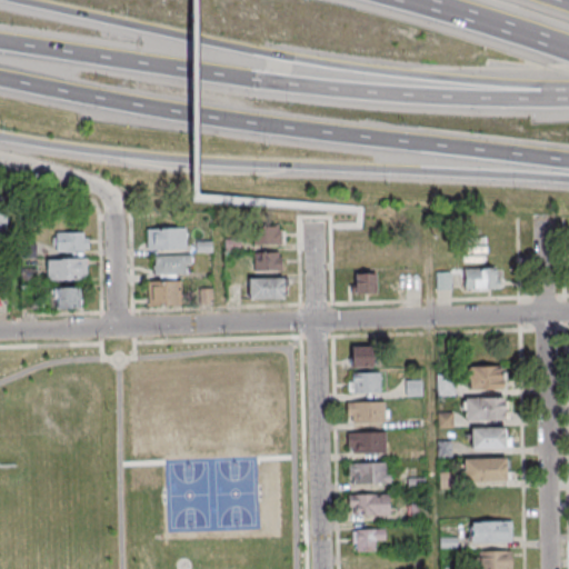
[(283,226),(253,226),(253,245),(283,245),(283,226)]
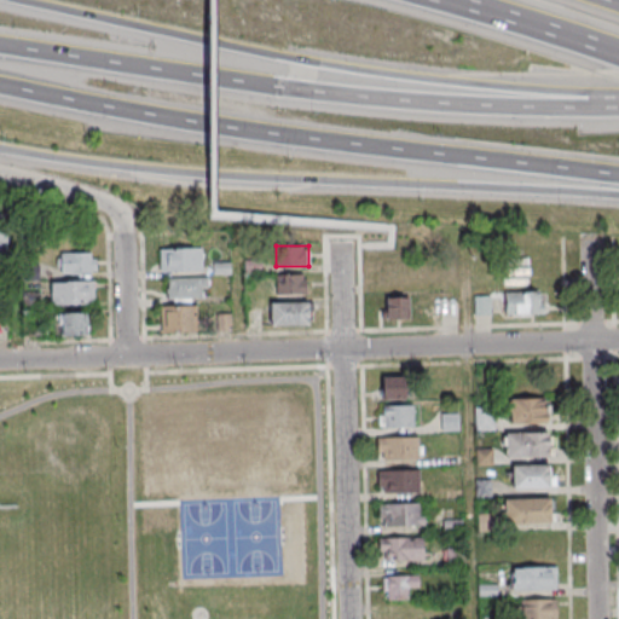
[(158,249),(158,270),(202,270),(202,249),(158,249)]
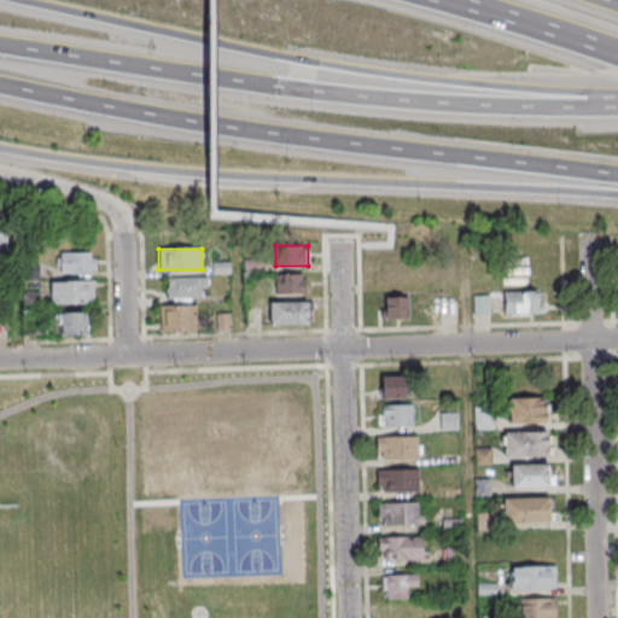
[(95,273),(95,252),(59,252),(59,273),(95,273)]
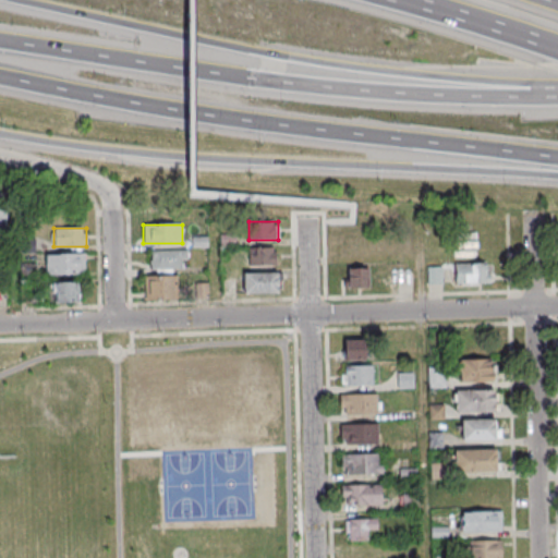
[(276,247),(249,247),(249,265),(276,265),(276,247)]
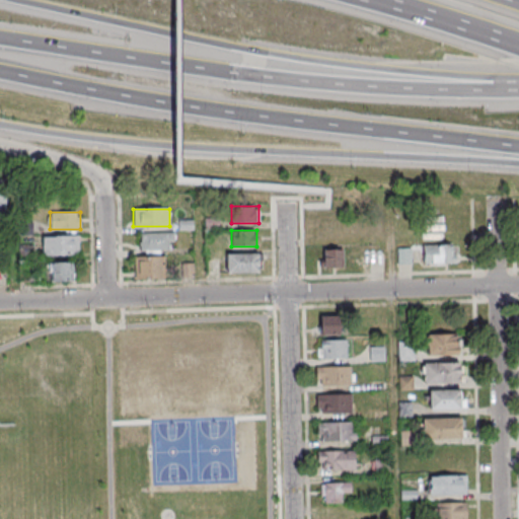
[(172,232),(139,232),(139,250),(172,249),(172,232)]
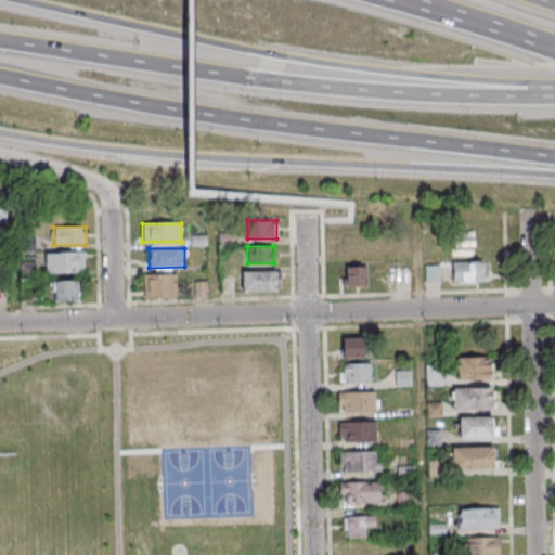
[(42,273),(84,273),(84,252),(42,252),(42,273)]
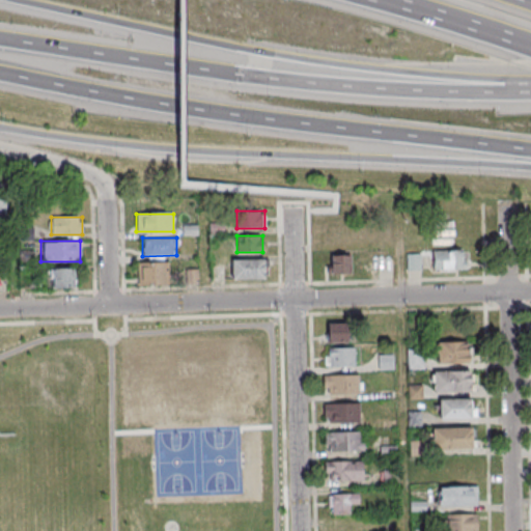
[(432,269),(468,269),(468,250),(432,250),(432,269)]
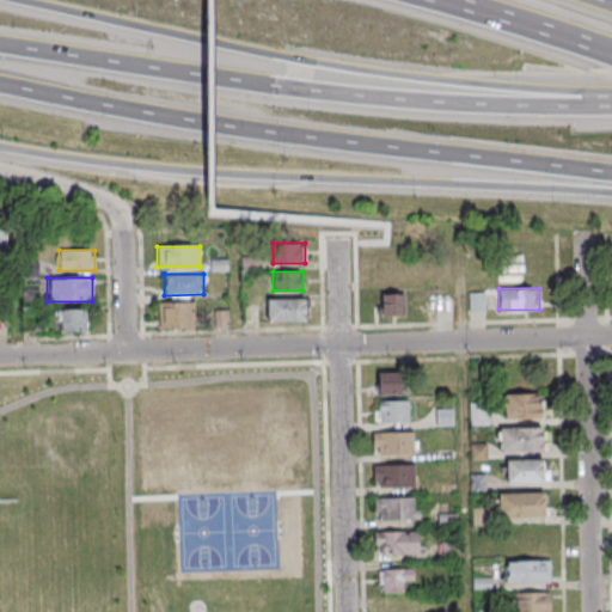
[(404,314),(404,293),(378,293),(378,314),(404,314)]
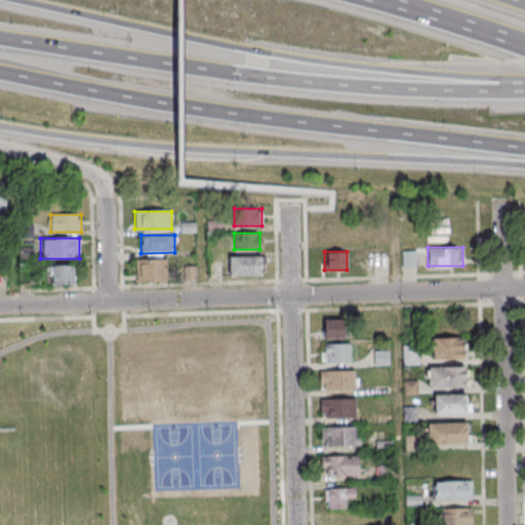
[(415,251),(403,251),(403,266),(415,266),(415,251)]
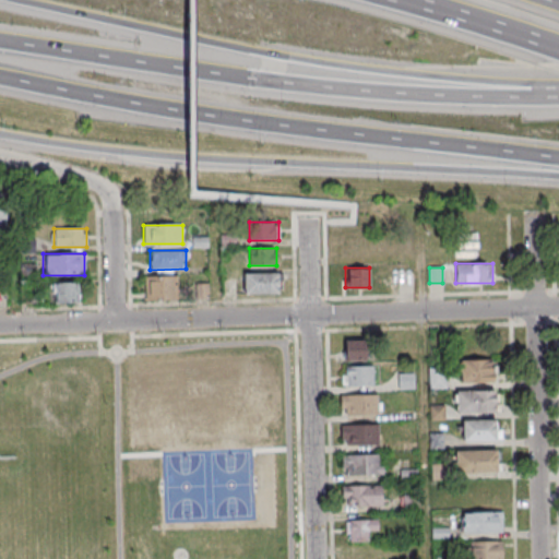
[(244,293),(278,293),(278,273),(244,273),(244,293)]
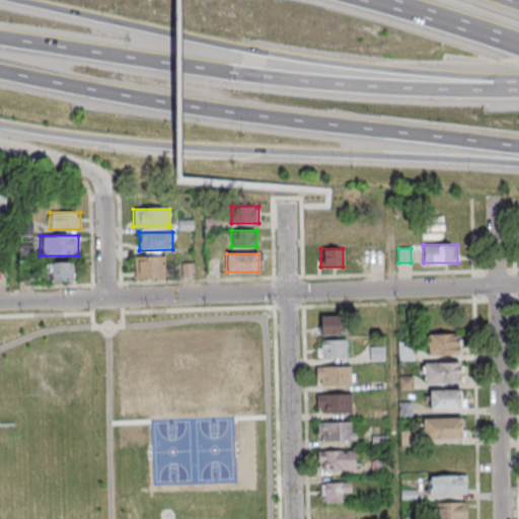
[(135,279),(161,279),(161,256),(135,256),(135,279)]
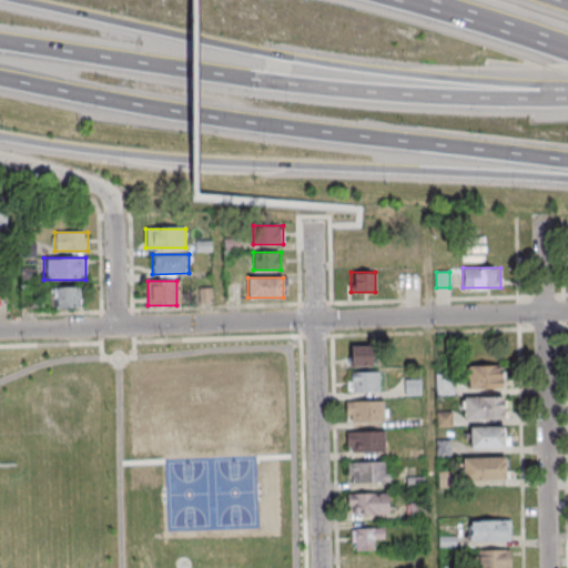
[(81,307),(81,287),(54,287),(54,307),(81,307)]
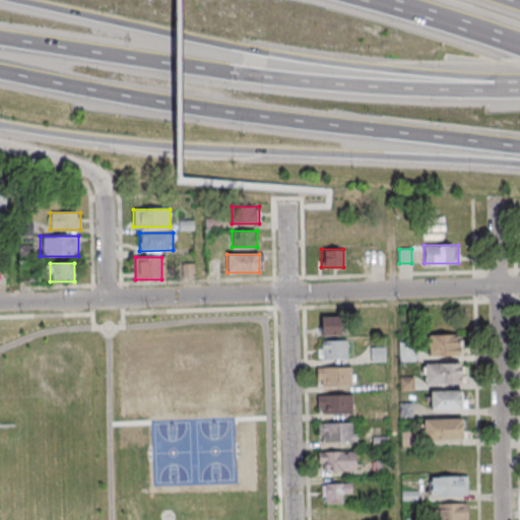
[(319,317),(319,335),(340,335),(340,317),(319,317)]
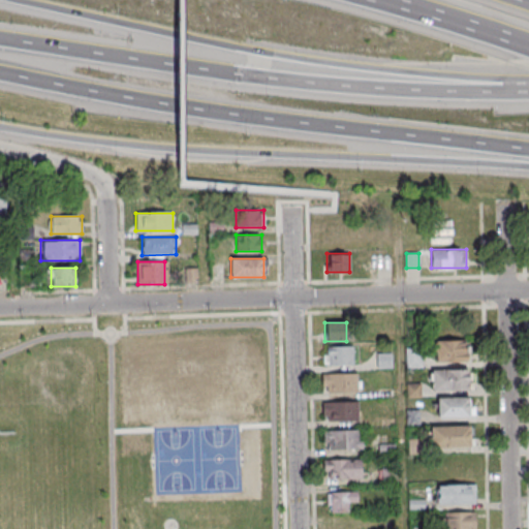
[(434,341),(434,362),(466,362),(466,341),(434,341)]
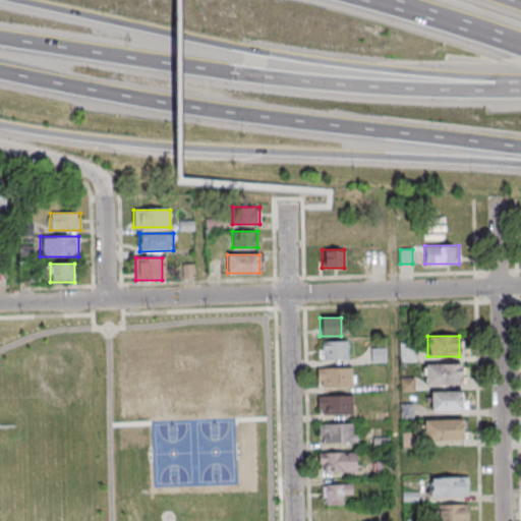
[(319,360),(348,360),(348,341),(319,341),(319,360)]
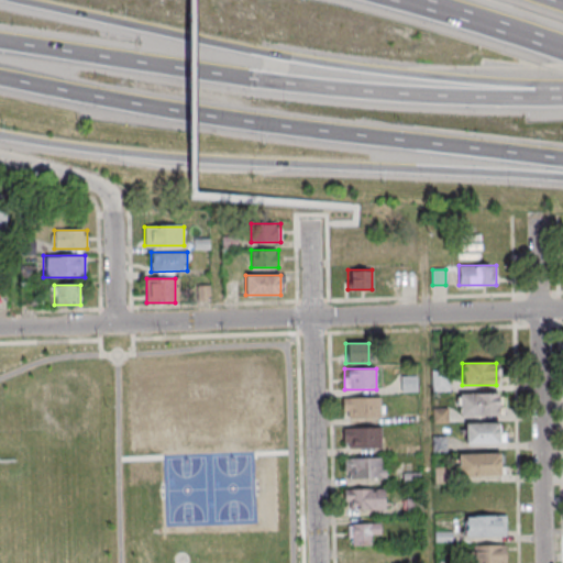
[(432,370),(432,392),(450,392),(450,370),(432,370)]
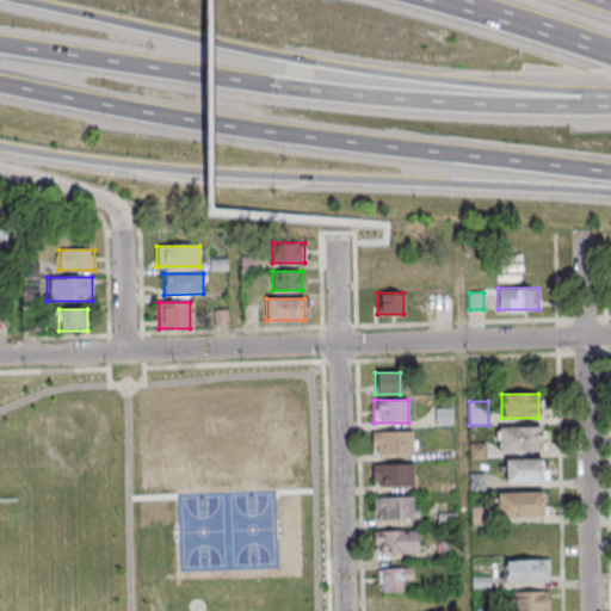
[(452,408),(436,408),(436,426),(452,426),(452,408)]
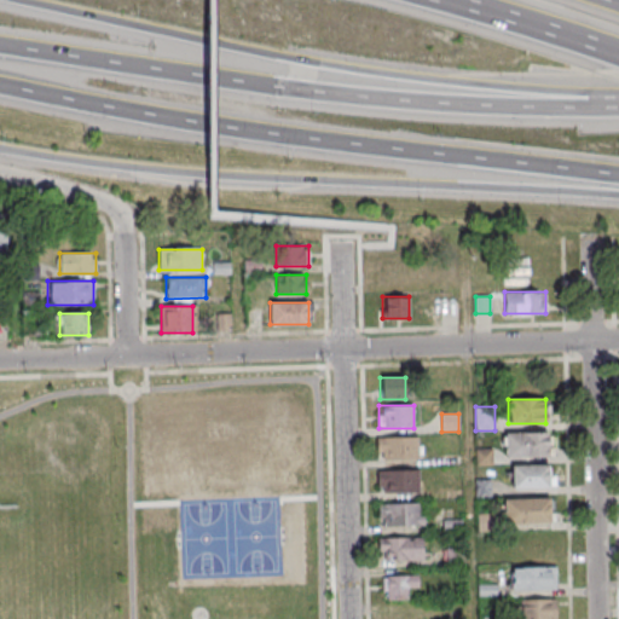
[(551,433),(504,433),(504,458),(551,458),(551,433)]
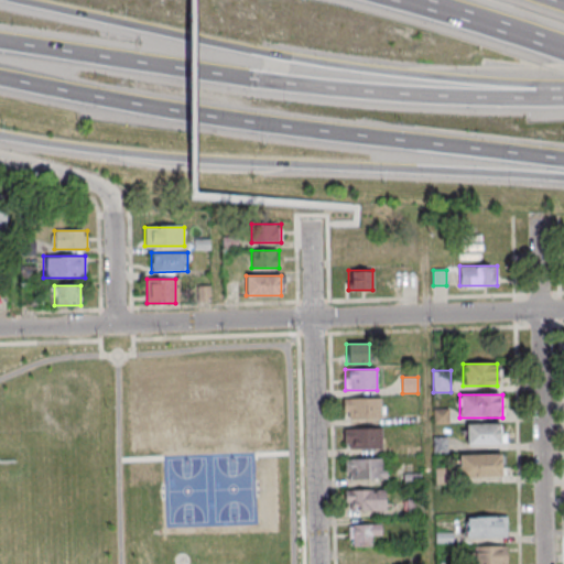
[(343,419),(383,419),(383,399),(343,399),(343,419)]
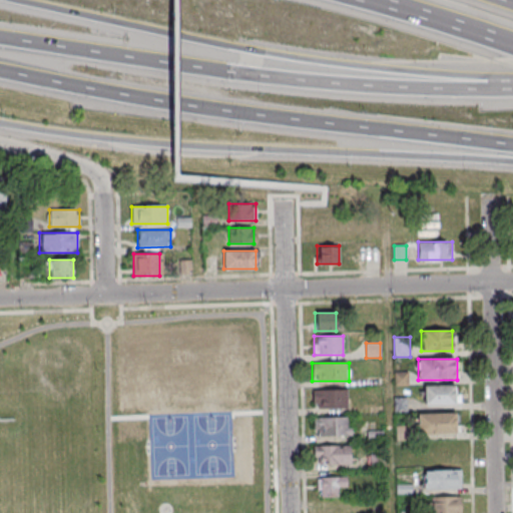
[(424,386),(424,404),(457,404),(457,386),(424,386)]
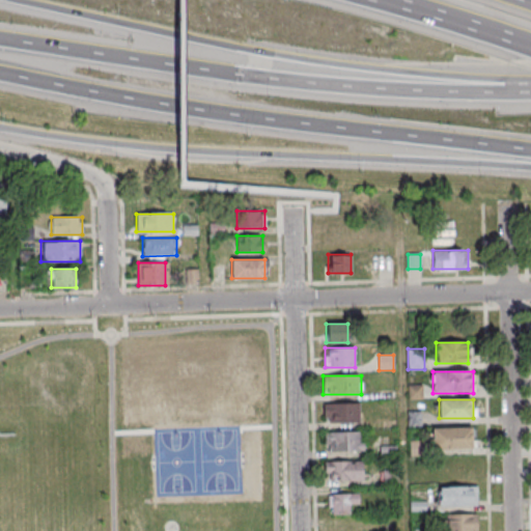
[(359,423),(359,403),(324,403),(324,423),(359,423)]
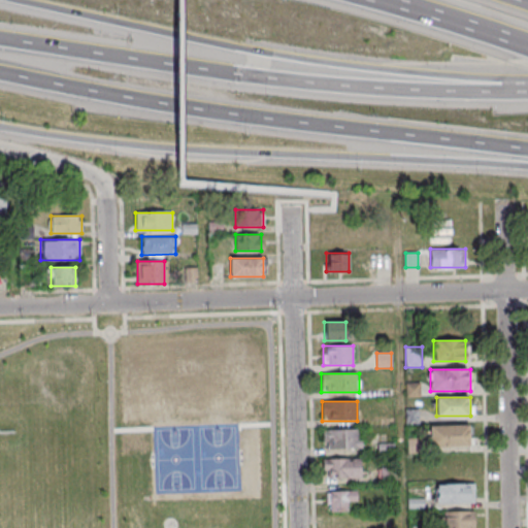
[(469,428),(433,429),(434,449),(469,448),(469,428)]
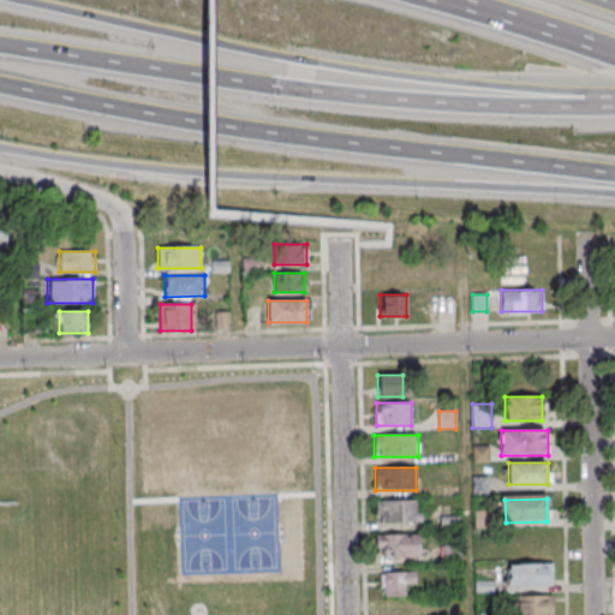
[(375,500),(375,523),(419,523),(419,500),(375,500)]
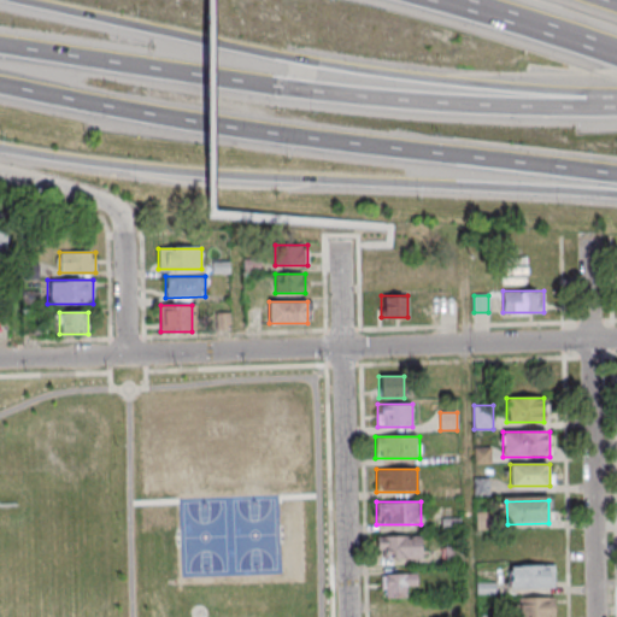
[(421,535),(377,535),(377,558),(421,558),(421,535)]
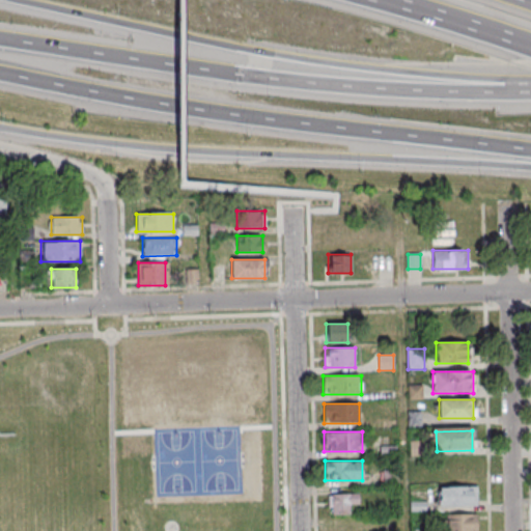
[(477,487),(440,488),(440,508),(478,508),(477,487)]
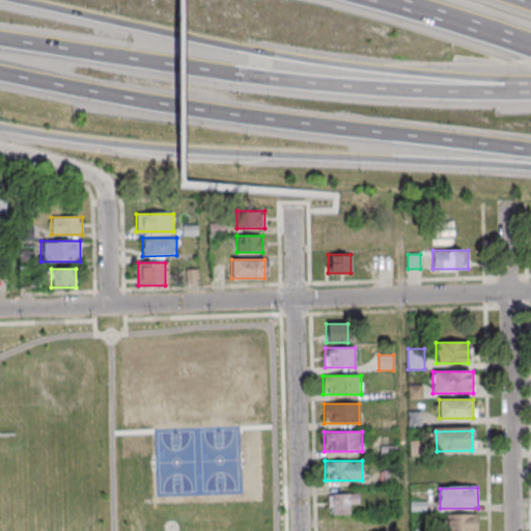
[(350,514),(350,504),(359,504),(359,493),(328,493),(328,514),(350,514)]
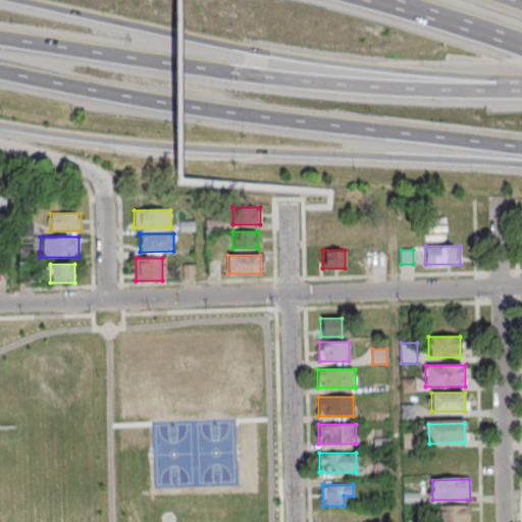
[(468,521),(468,505),(439,505),(438,521),(468,521)]
